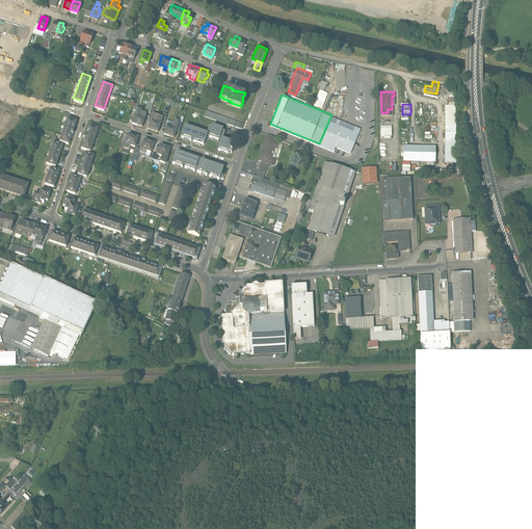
[(137,106),(132,121),(137,123),(141,108),(137,106)]
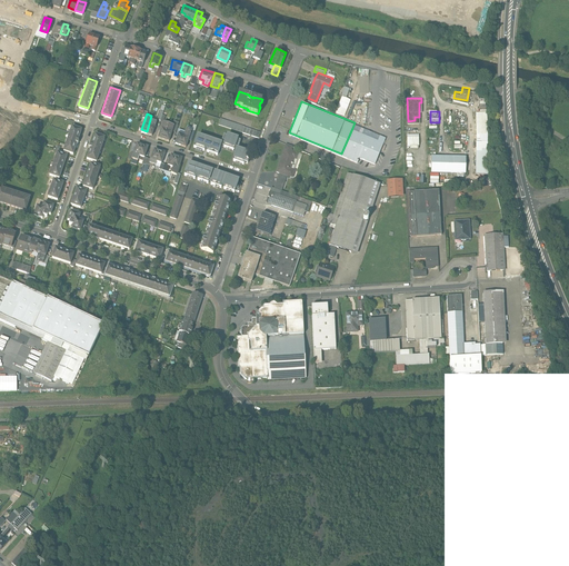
[(151,116),(147,131),(151,132),(157,118),(151,116)]
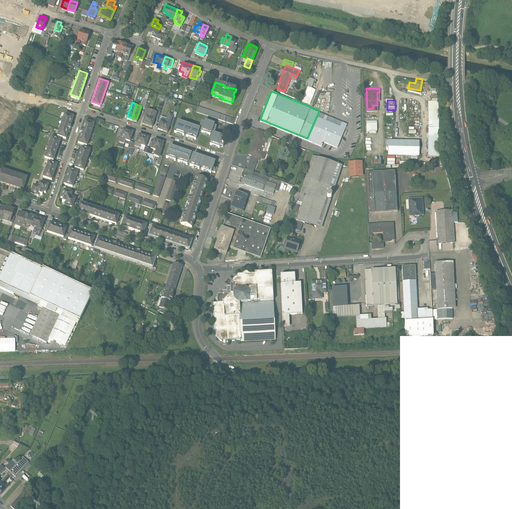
[(220,111),(198,104),(197,109),(218,116),(220,111)]
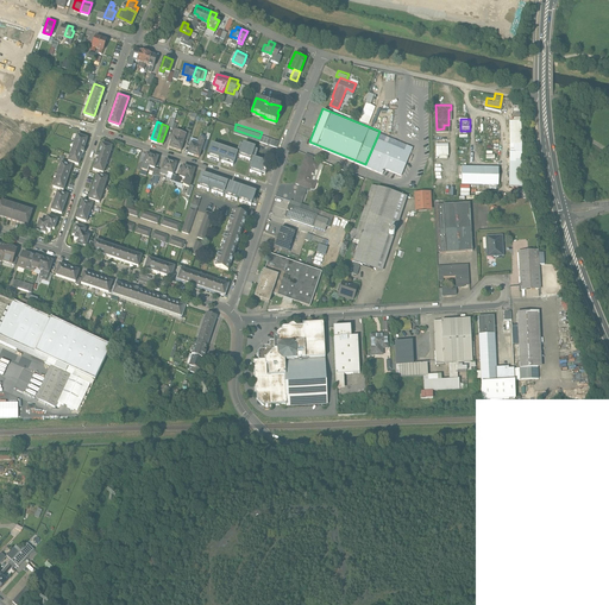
[(175,128),(173,133),(171,137),(173,137),(169,145),(175,146),(181,130),(175,128)]
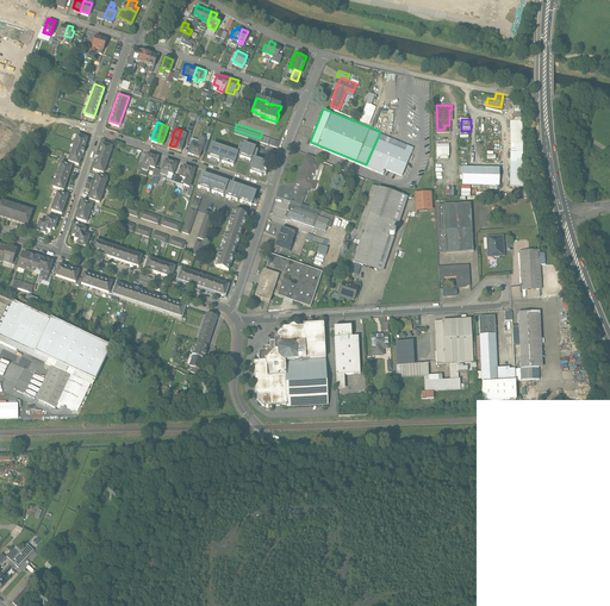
[(181,130),(175,147),(181,149),(185,138),(187,132),(186,132),(181,130)]
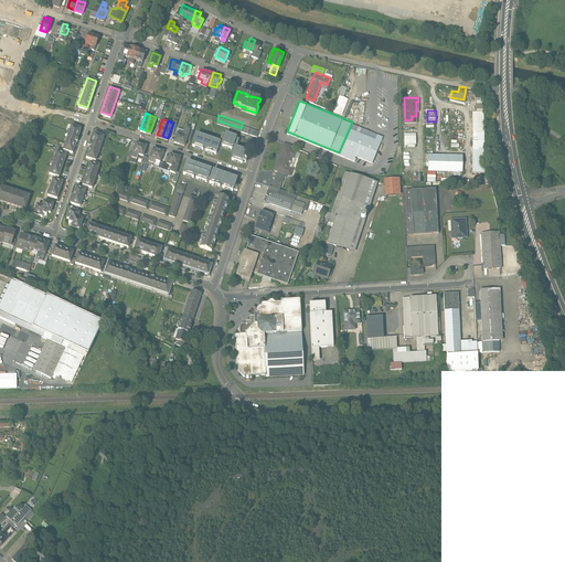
[(81,126),(72,123),(63,147),(73,150),(76,140),(77,140),(78,137),(77,137),(81,126)]
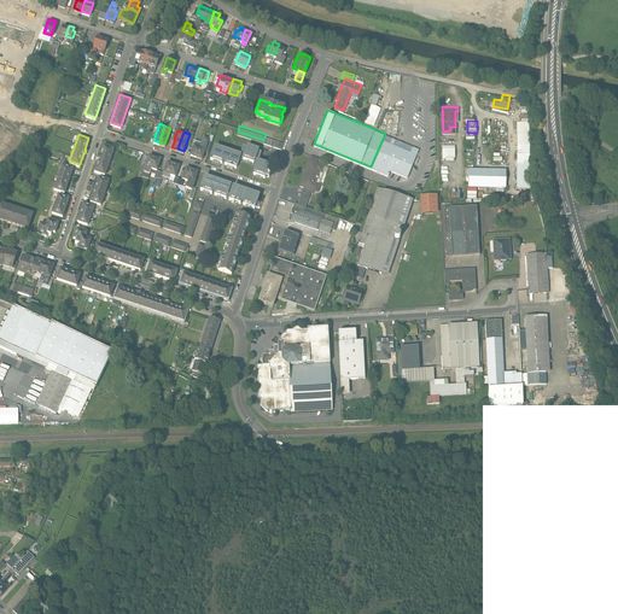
[(199,144),(196,155),(202,157),(205,150),(207,146),(205,146),(208,139),(202,136),(199,144)]
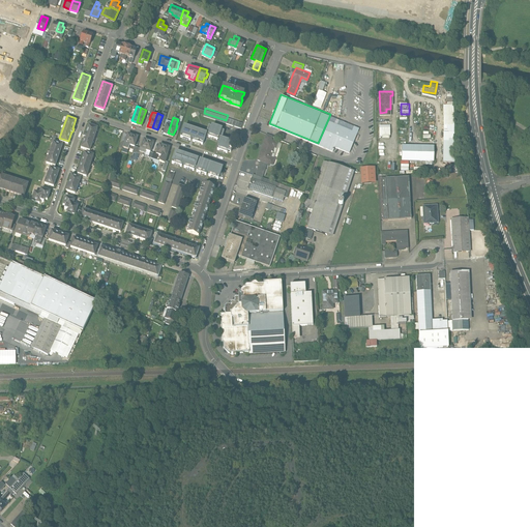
[(352,128),(328,119),(318,143),(332,149),(334,144),(349,150),(359,126),(354,124),(352,128)]
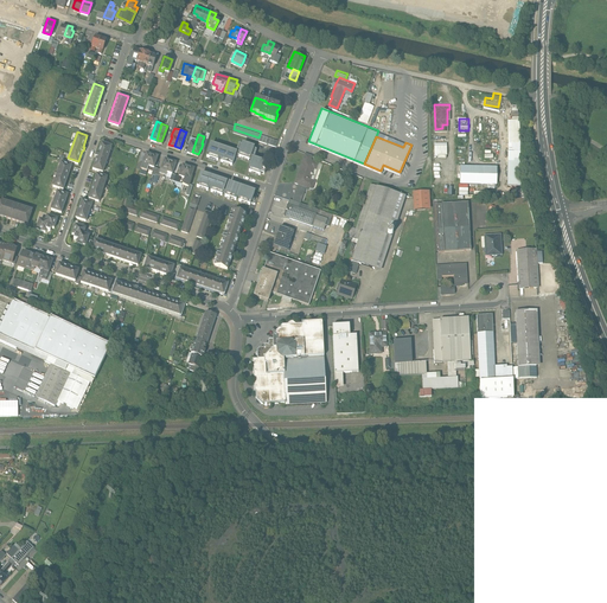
[(447,154),(446,139),(436,140),(438,155),(447,154)]
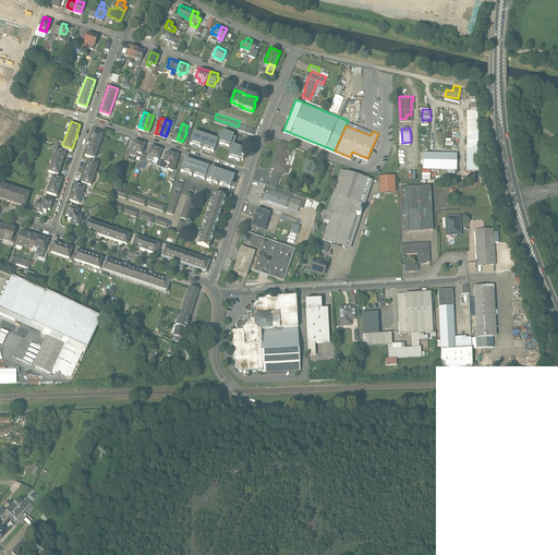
[(89,140),(88,140),(87,142),(88,143),(85,153),(94,156),(102,132),(93,129),(89,140)]
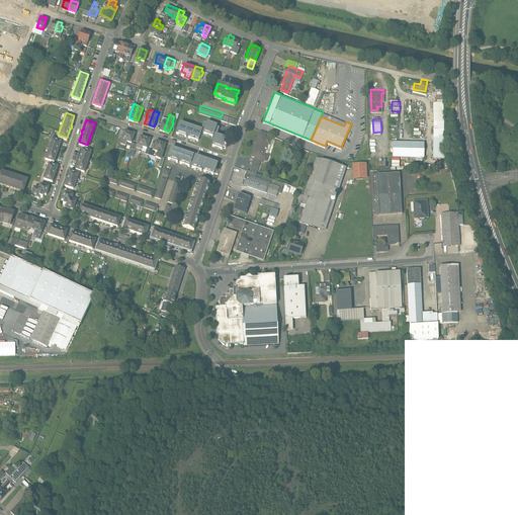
[(444,119),(433,119),(433,156),(446,156),(443,147),(444,119)]
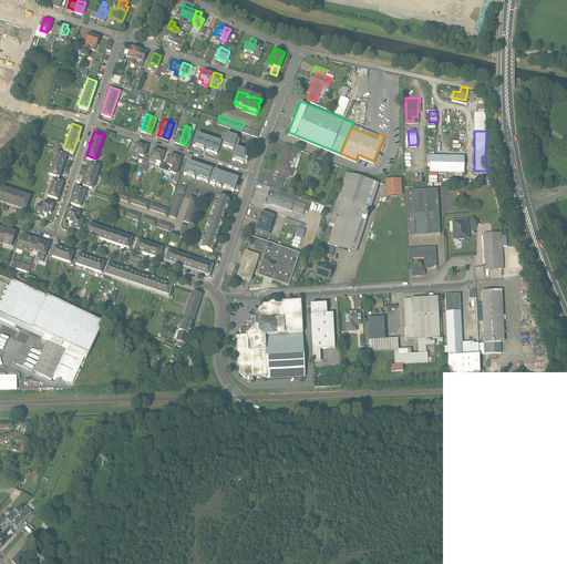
[(237,135),(226,132),(226,133),(223,132),(222,137),(224,139),(223,143),(233,147),(235,142),(237,143),(238,143),(239,137),(236,136),(237,135)]
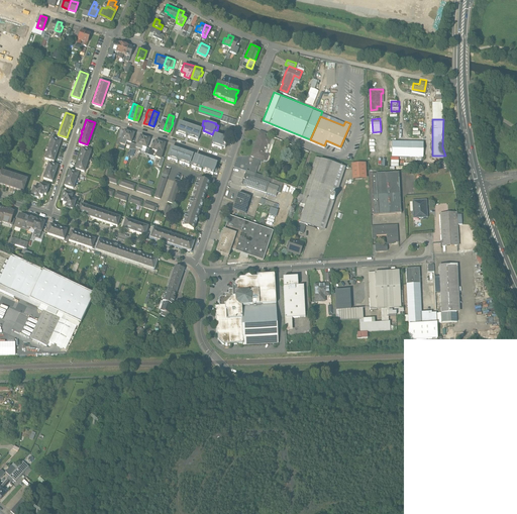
[(191,125),(189,125),(189,124),(180,121),(176,131),(186,134),(186,133),(189,133),(188,135),(198,138),(200,132),(201,128),(192,125),(191,125)]
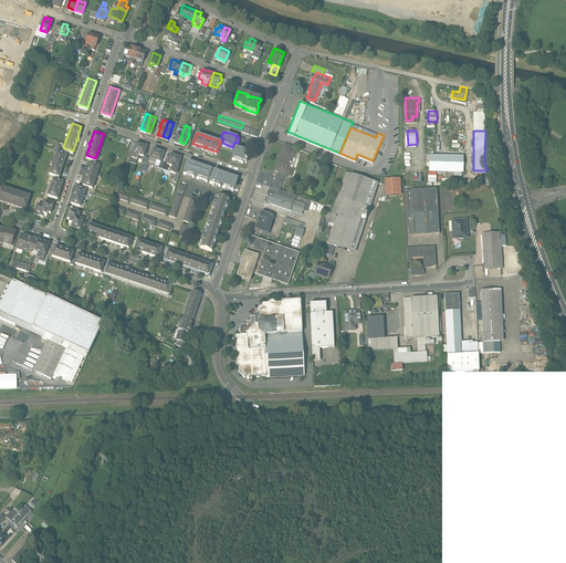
[(142,142),(136,141),(134,147),(133,150),(130,155),(137,157),(138,153),(142,142)]
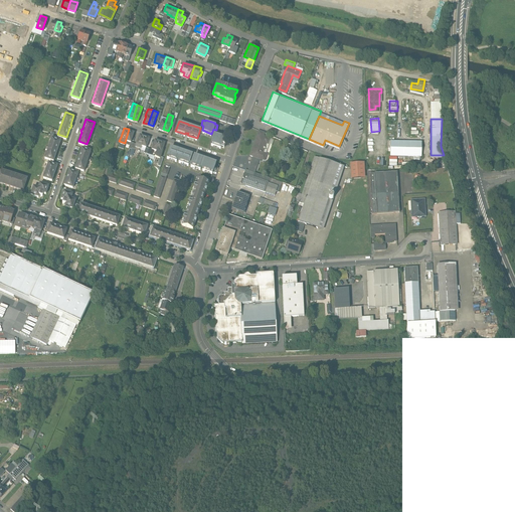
[(258,132),(255,139),(250,153),(252,154),(260,156),(265,158),(267,152),(263,150),(267,141),(268,141),(270,136),(263,134),(258,132)]
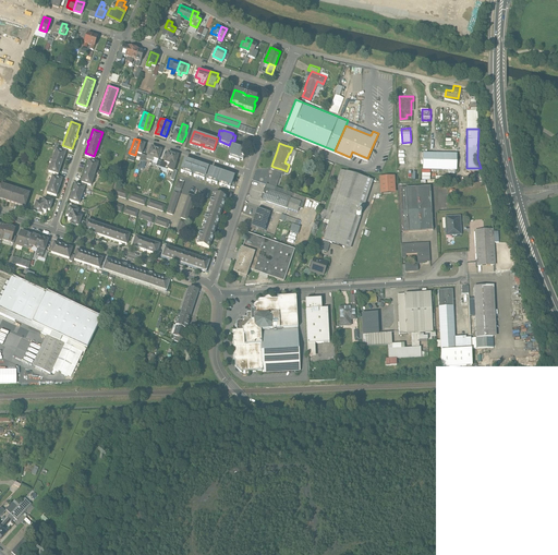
[(156,146),(152,144),(148,152),(148,151),(147,154),(146,158),(149,159),(150,160),(152,161),(153,156),(156,146)]
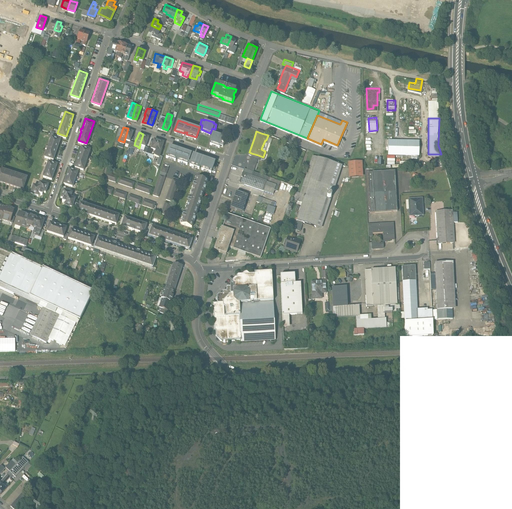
[(223,135),(213,132),(212,136),(210,142),(219,145),(220,143),(222,144),(224,139),(221,139),(223,135)]
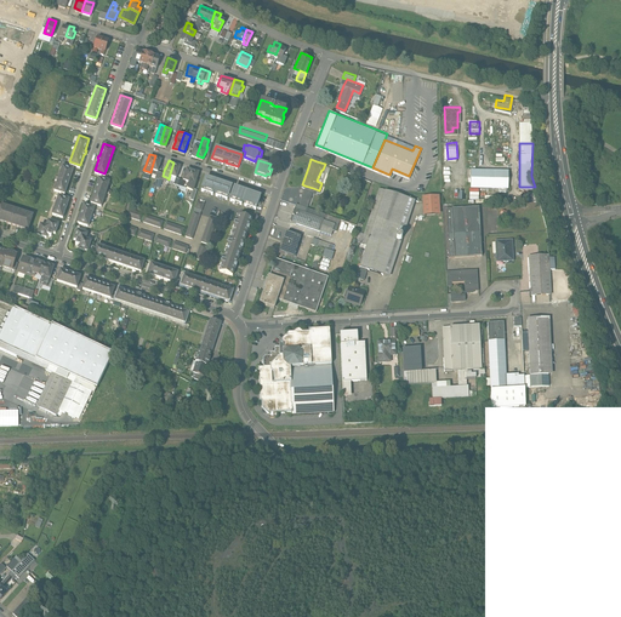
[(63,163),(60,173),(56,172),(55,176),(58,177),(55,188),(64,192),(73,166),(63,163)]
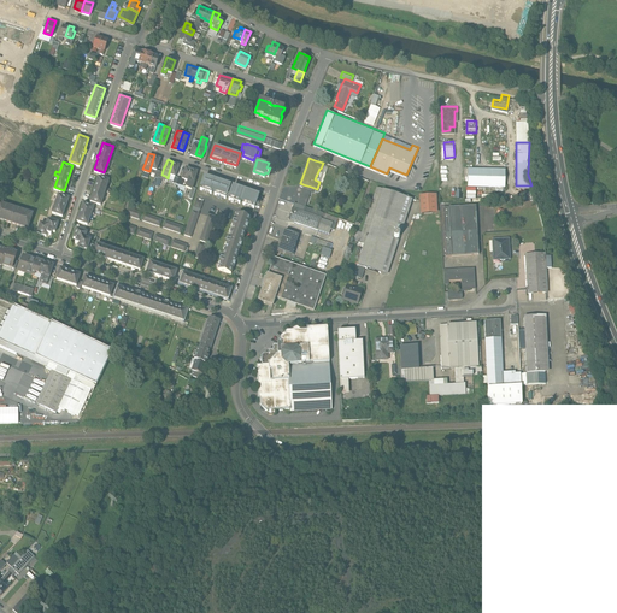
[(192,168),(186,165),(183,174),(182,176),(184,177),(188,178),(192,168)]
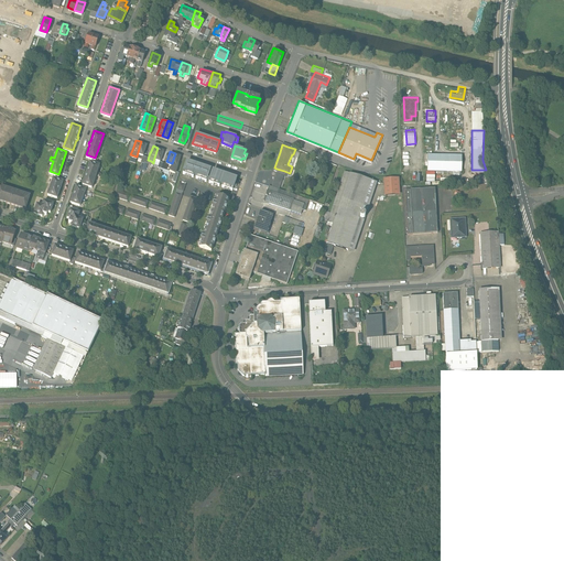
[(462,152),(427,152),(427,169),(462,169),(462,152)]
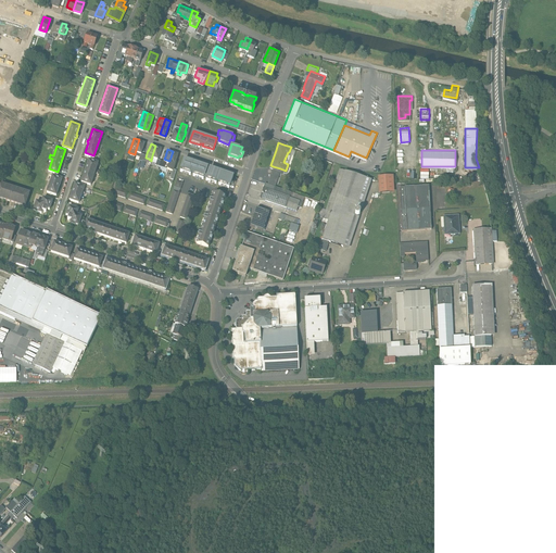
[(177,152),(173,151),(169,161),(167,166),(173,168),(174,166),(176,160),(175,160),(177,152)]
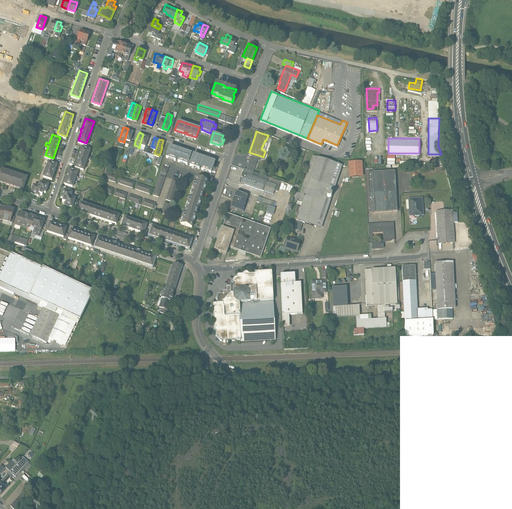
[(191,152),(181,148),(181,149),(178,148),(179,148),(169,144),(166,155),(175,158),(176,156),(178,157),(177,159),(187,162),(187,161),(190,162),(189,163),(199,166),(200,164),(202,165),(201,167),(211,170),(212,166),(213,167),(214,164),(213,163),(214,160),(205,156),(204,157),(202,157),(202,156),(193,152),(193,153),(190,152),(191,152)]
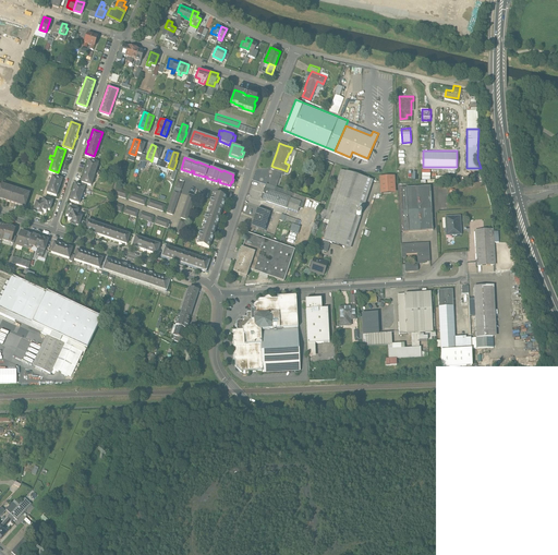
[(89,158),(82,180),(91,183),(98,161),(89,158)]
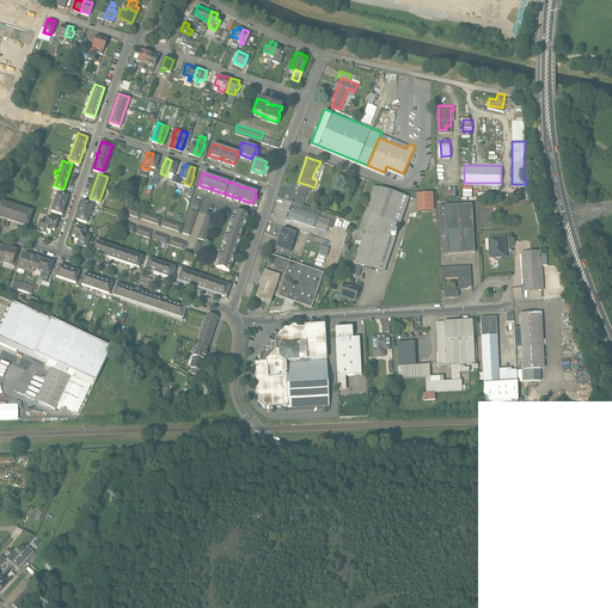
[(403,192),(374,183),(355,238),(361,240),(354,260),(361,263),(378,268),(403,192)]
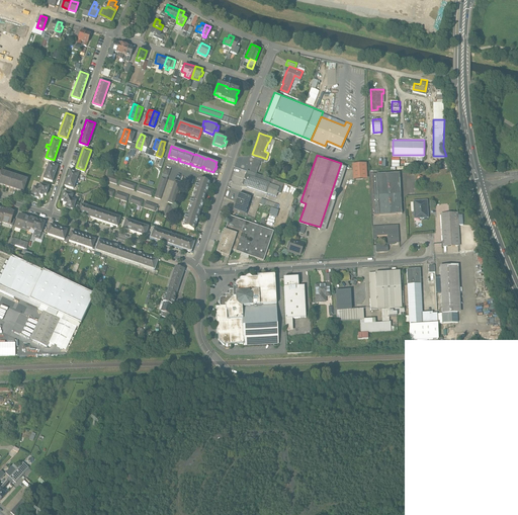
[(58,164),(49,161),(48,163),(47,163),(46,165),(45,167),(47,168),(44,176),(53,179),(58,164)]
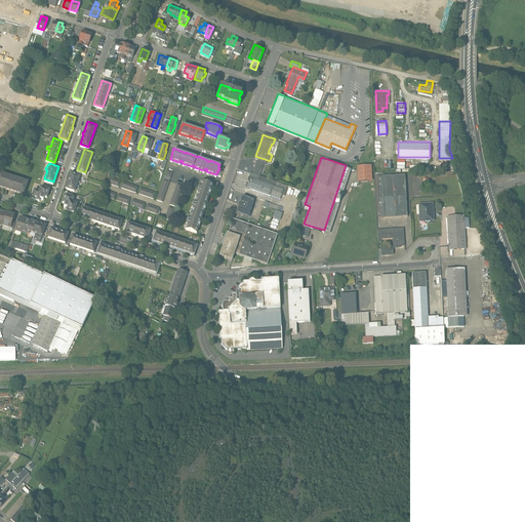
[(259,164),(255,163),(252,171),(257,172),(259,173),(263,165),(259,164)]
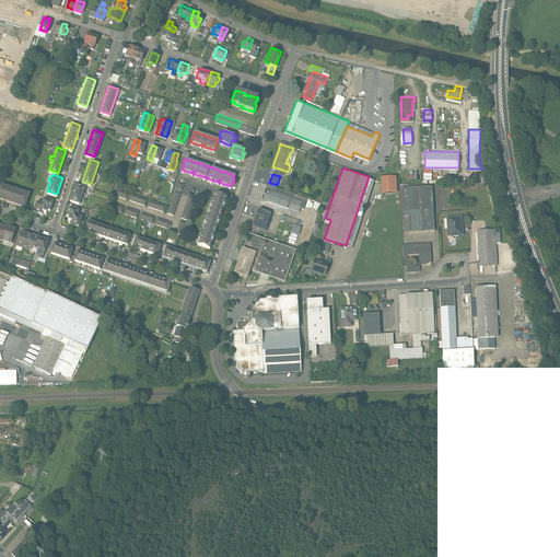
[(395,175),(382,175),(383,190),(396,189),(395,175)]
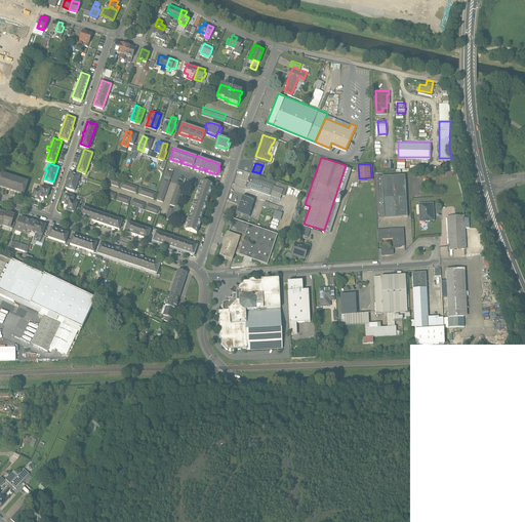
[(28,179),(0,170),(0,184),(24,192),(28,179)]
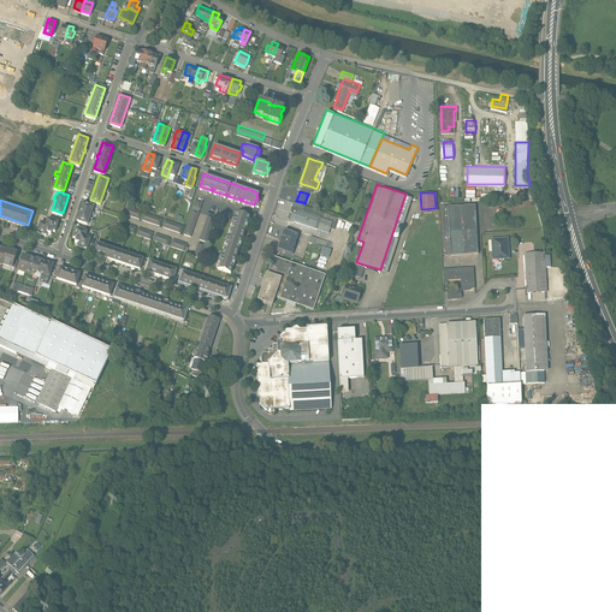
[(94,203),(83,200),(77,218),(87,221),(94,203)]
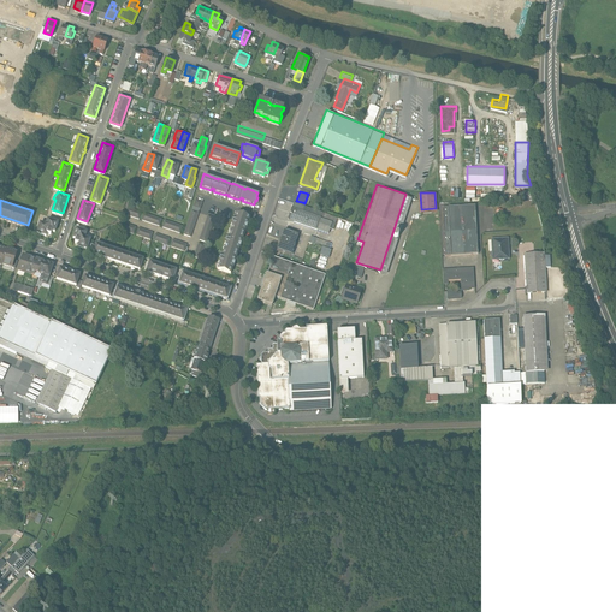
[(304,203),(302,202),(296,201),(294,200),(291,206),(320,215),(323,209),(304,203)]
